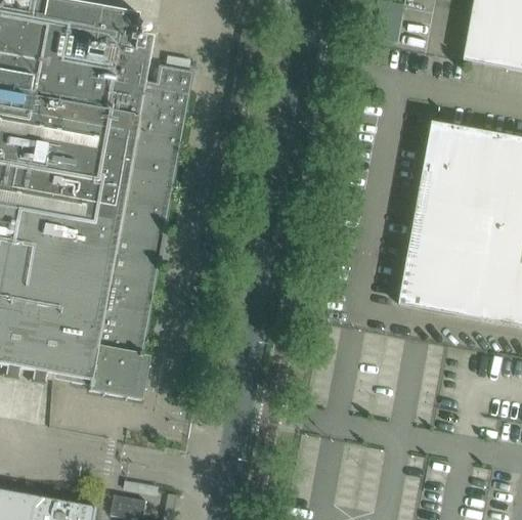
[(0,362),(4,363),(16,365),(31,369),(43,371),(70,376),(69,380),(86,383),(86,384),(87,385),(86,388),(138,397),(146,354),(139,353),(139,350),(137,350),(154,259),(158,259),(159,256),(157,256),(161,235),(163,235),(163,232),(158,232),(175,140),(177,141),(190,69),(157,62),(153,81),(149,89),(140,87),(142,79),(150,33),(133,29),(136,10),(79,0),(26,0),(25,9),(0,4),(0,362)]
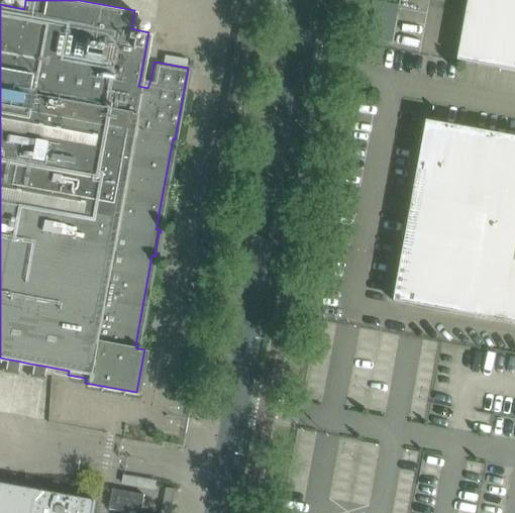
[(466,0),(456,58),(514,68),(514,0),(466,0)]
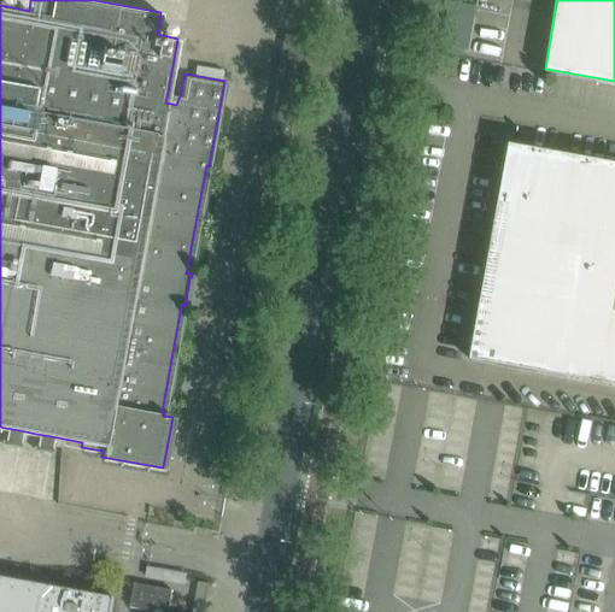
[(226,118),(235,118),(239,88),(229,88),(226,118)]
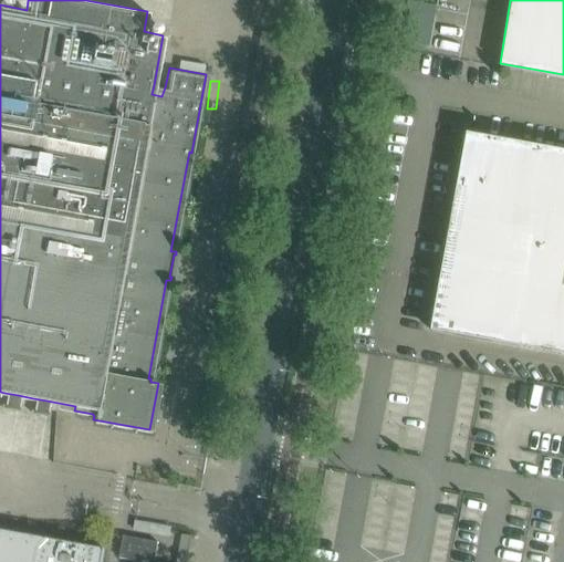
[(563,352),(563,147),(466,129),(453,197),(474,201),(467,243),(458,242),(453,263),(463,266),(453,320),(432,316),(430,328),(563,352)]
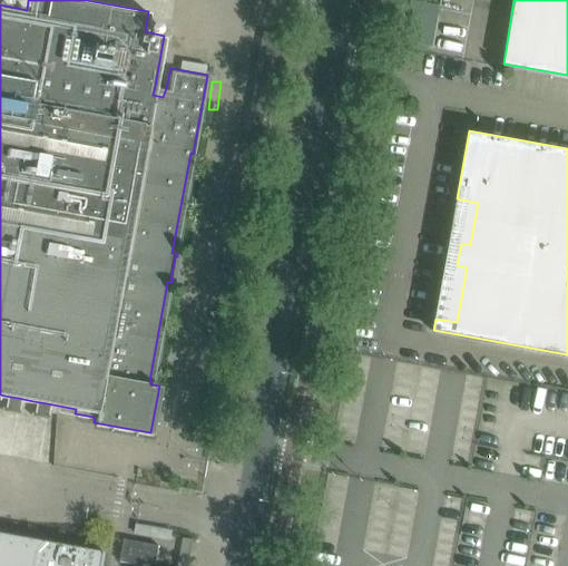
[(0,565),(99,565),(103,549),(0,529),(0,565)]
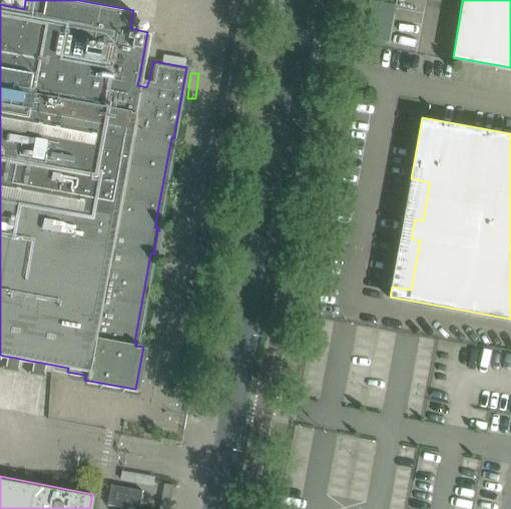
[(153,508),(137,506),(138,500),(132,499),(134,488),(141,489),(141,488),(109,482),(106,502),(118,504),(116,508),(153,508)]
